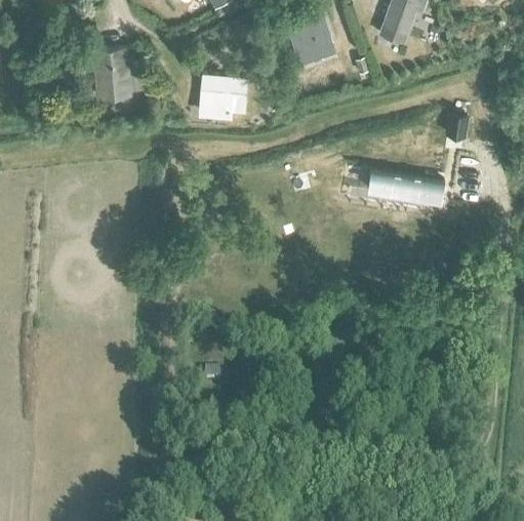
[(230,0),(212,0),(210,2),(215,11),(232,3),(230,0)]
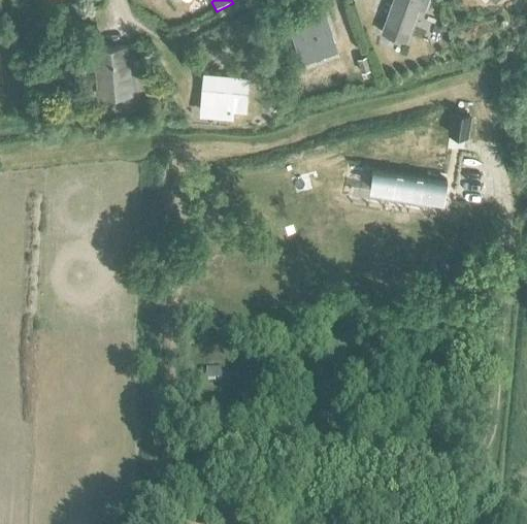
[(428,0),(393,0),(382,35),(405,43),(417,11),(424,14),(429,0),(428,0)]
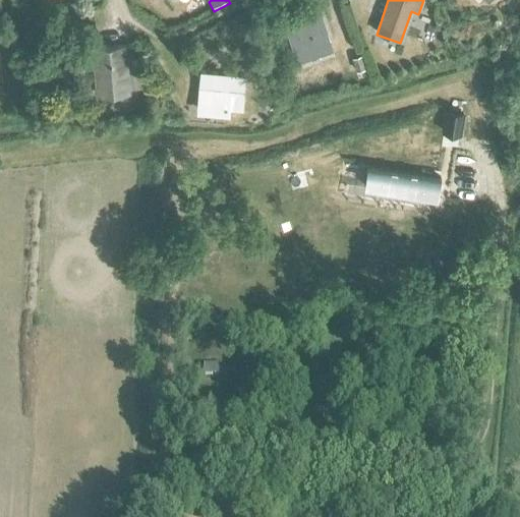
[(332,50),(321,16),(282,30),(285,39),(289,37),(296,61),(332,50)]
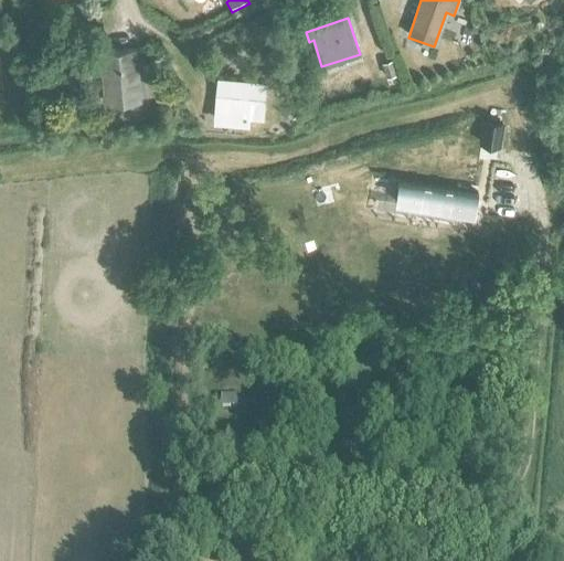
[(285,33),(273,35),(275,51),(288,49),(285,33)]
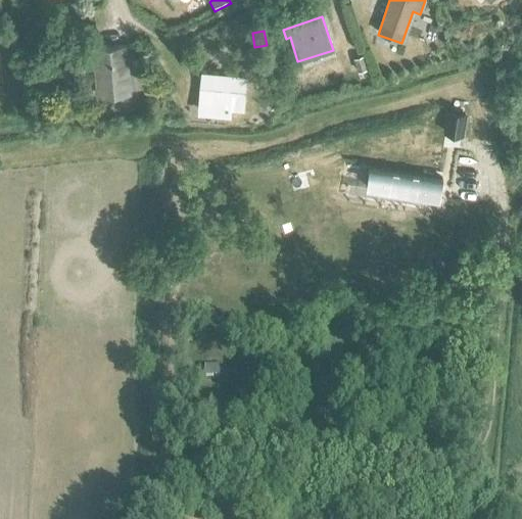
[(91,53),(96,100),(129,98),(125,50),(91,53)]
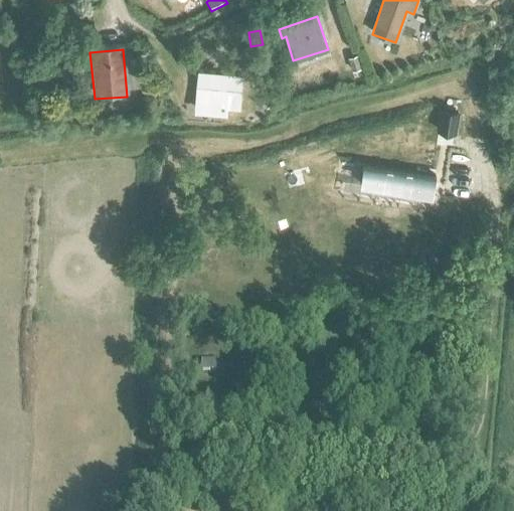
[(357,57),(348,60),(353,73),(361,70),(357,57)]
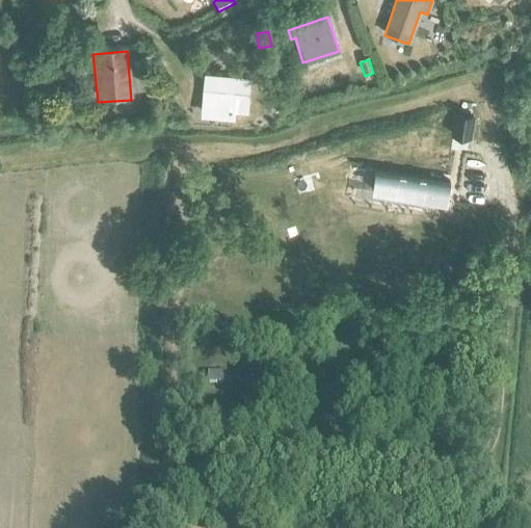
[(204,110),(203,119),(232,121),(232,112),(246,113),(249,80),(206,77),(204,110)]
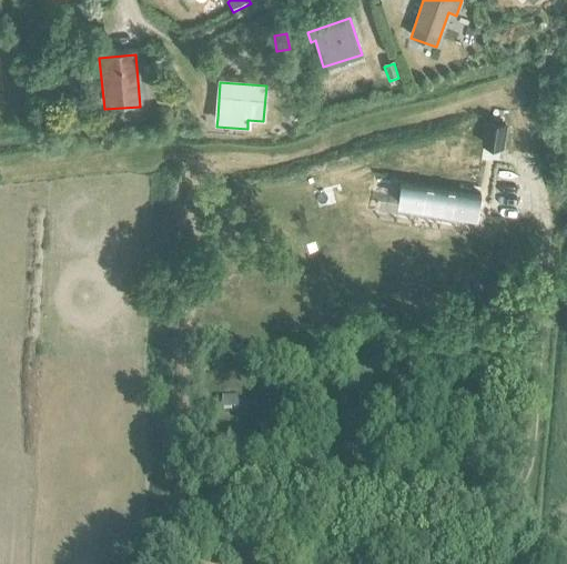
[(161,111),(158,118),(159,127),(172,126),(171,110),(161,111)]
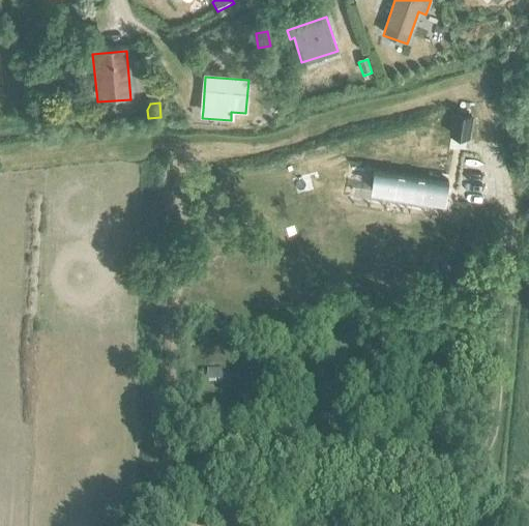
[(472,119),(454,116),(451,138),(469,140),(472,119)]
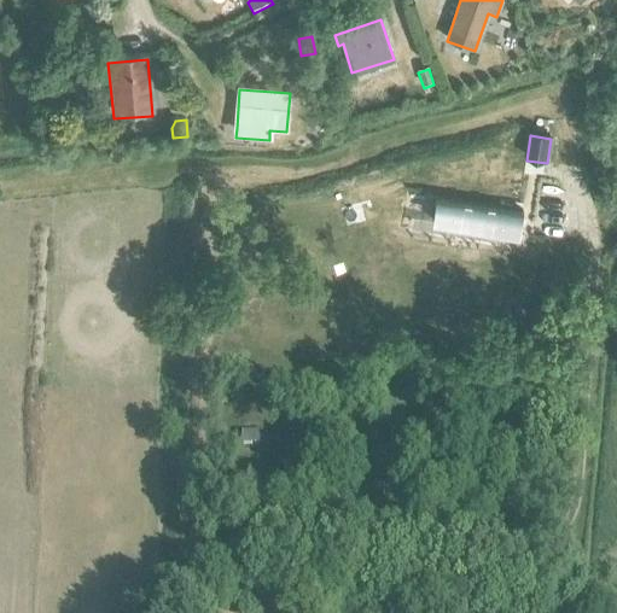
[(436,200),(432,225),(519,238),(523,215),(522,215),(522,217),(437,204),(437,202),(436,200)]
